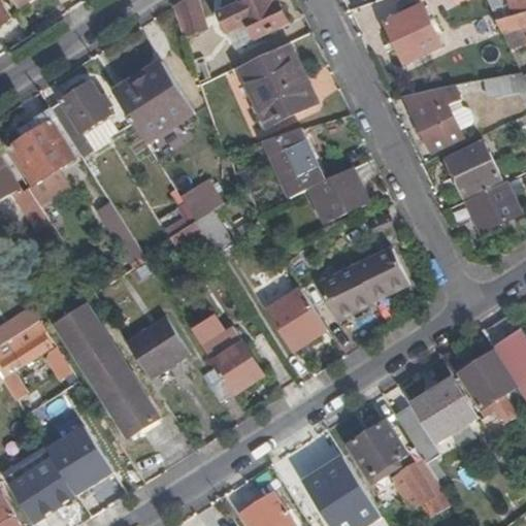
[(12,0),(19,8),(32,0),(12,0)]
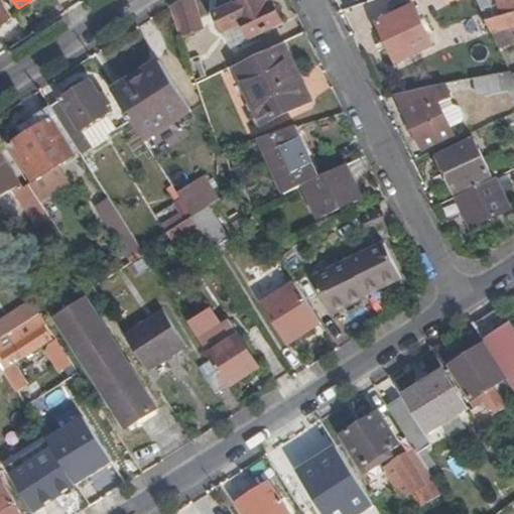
[(177,0),(169,6),(179,36),(202,28),(193,0),(177,0)]
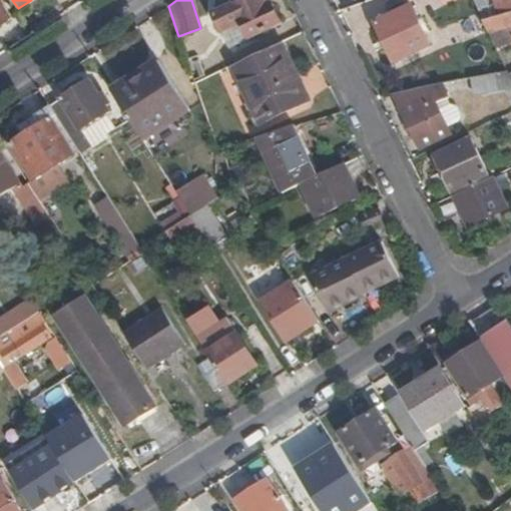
[(241,22),(247,37),(280,23),(271,2),(266,4),(264,0),(242,0),(234,4),(232,4),(212,13),(221,30),(241,22)]
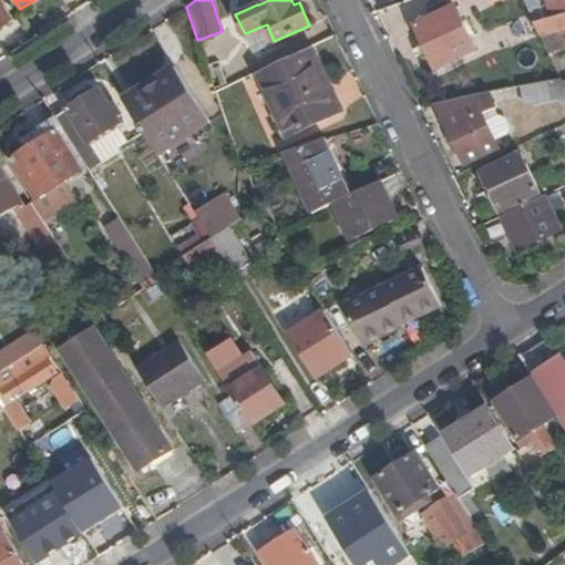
[(536,0),(538,4),(525,9),(532,22),(551,17),(545,0),(536,0)]
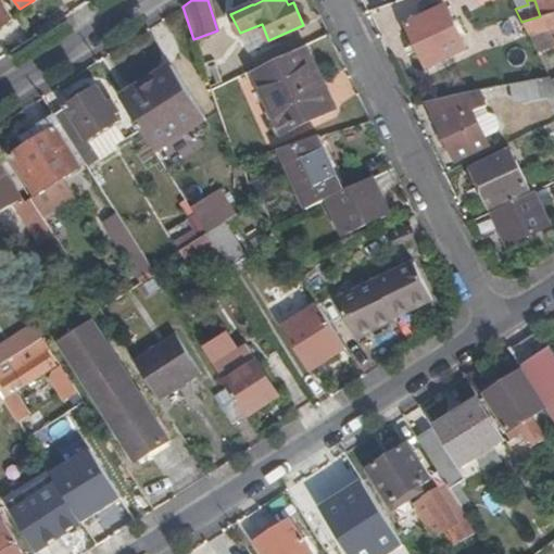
[(534,0),(540,16),(521,22),(536,49),(553,43),(553,0),(534,0)]
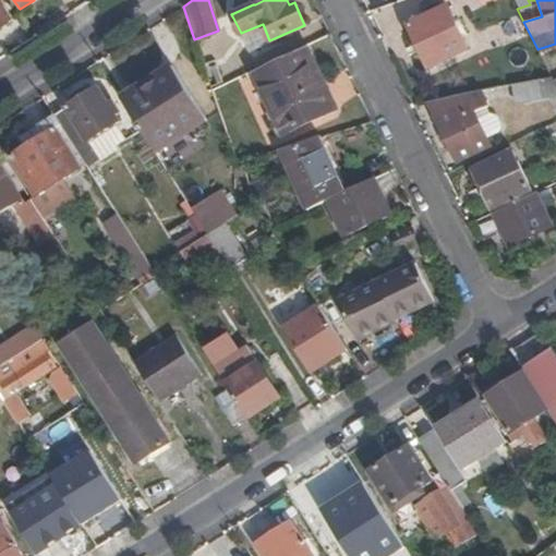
[(0,26),(10,21),(0,4),(0,26)]
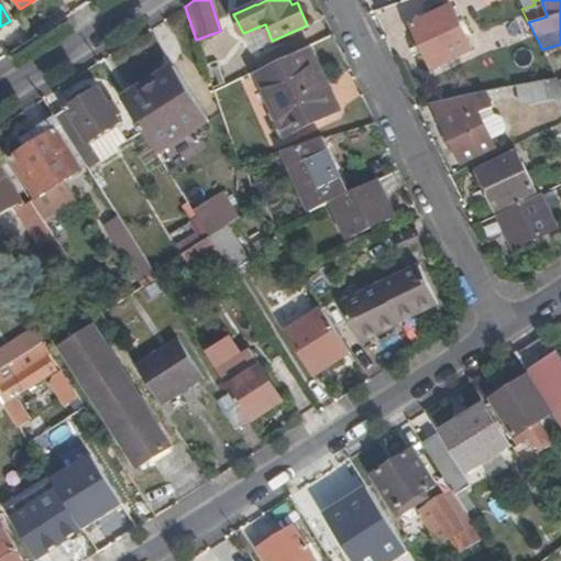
[(430,67),(470,50),(449,6),(410,24),(430,67)]
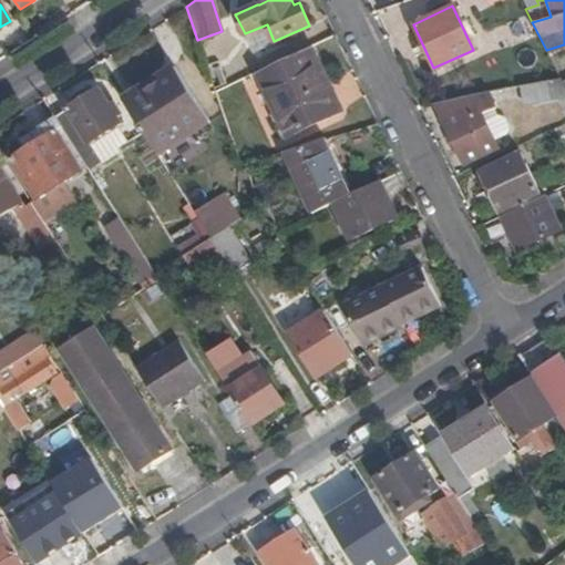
[(253,51),(274,41),(267,24),(245,33),(253,51)]
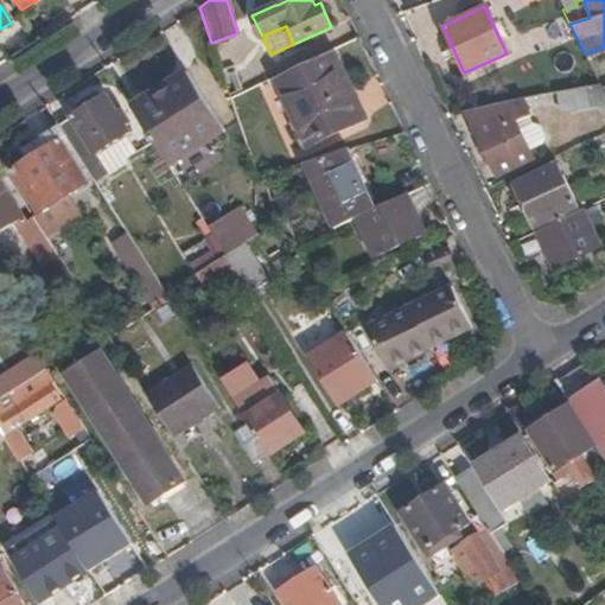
[(341,77),(331,57),(275,83),(293,120),(298,118),(301,123),(291,129),(300,147),(309,144),(310,145),(361,122),(360,119),(356,120),(338,78),(341,77)]
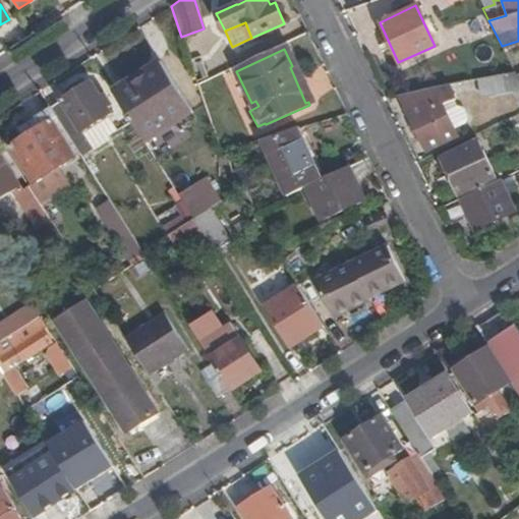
[(160,61),(112,92),(143,141),(191,112),(160,61)]
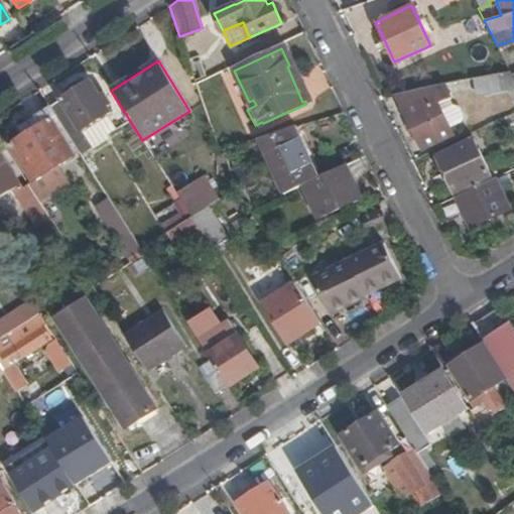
[(302,102),(305,101),(310,98),(294,63),(289,66),(287,67),(302,102)]
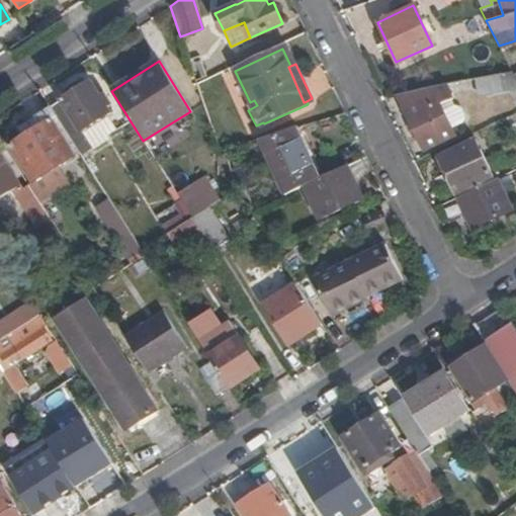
[(515,74),(513,75),(512,73),(500,75),(504,91),(515,88),(515,74)]
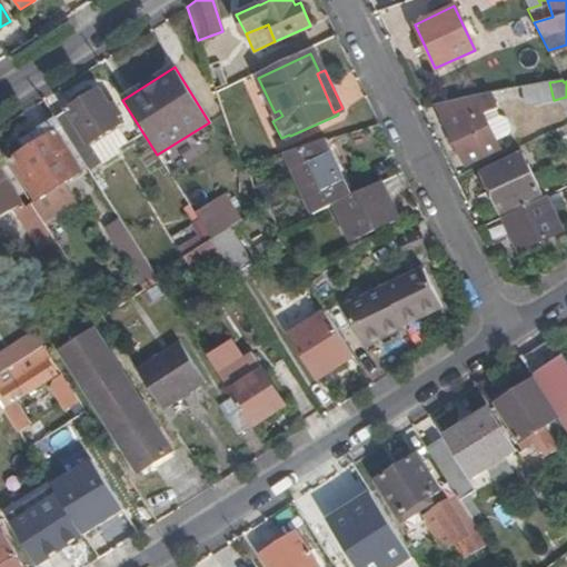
[(99,89),(56,117),(62,127),(77,150),(117,126),(120,123),(115,116),(120,111),(112,101),(109,105),(99,89)]
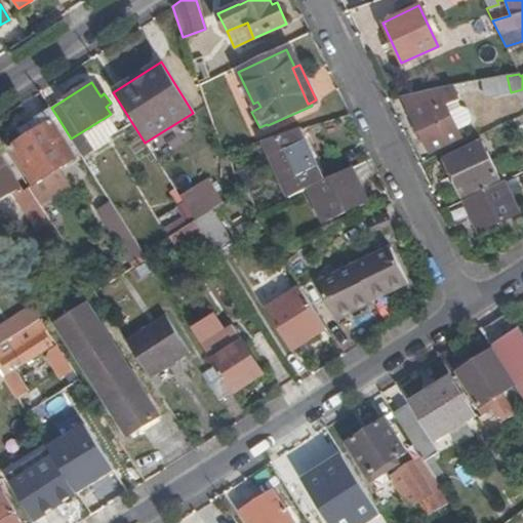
[(435,88),(401,96),(429,151),(463,135),(446,101),(457,95),(453,85),(435,88)]
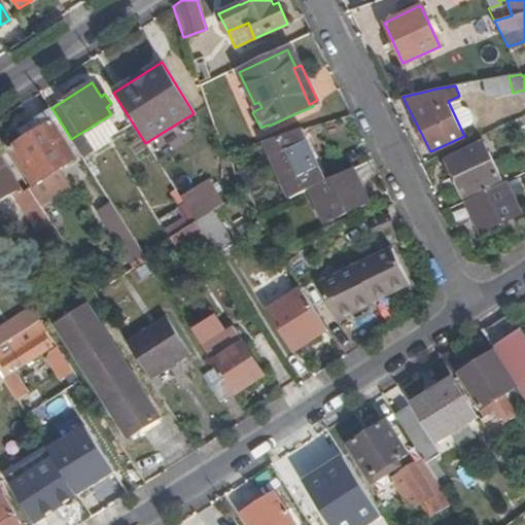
[(58,117),(51,108),(25,125),(32,134),(8,148),(32,185),(59,169),(75,159),(51,121),(58,117)]
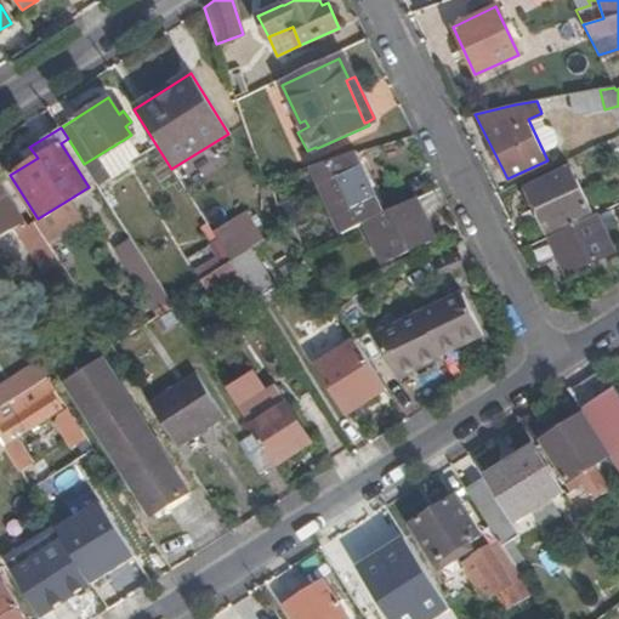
[(140,157),(128,137),(84,164),(95,182),(100,188),(132,169),(130,164),(140,157)]
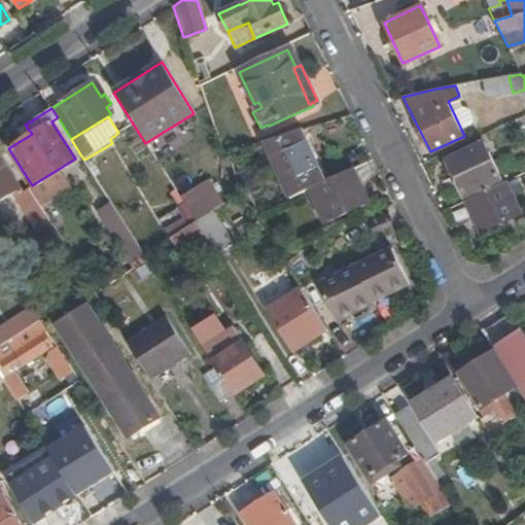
[(71,139),(58,117),(51,121),(75,159),(80,154),(71,139)]
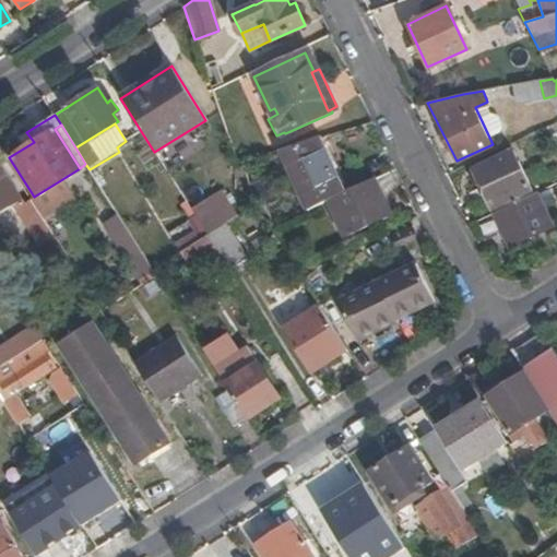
[(342,192),(317,138),(277,150),(305,210),(327,200),(342,192)]
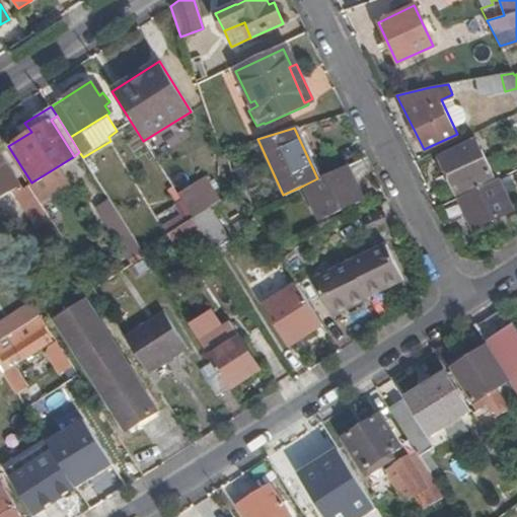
[(492,176),(474,141),(438,157),(456,194),(492,176)]
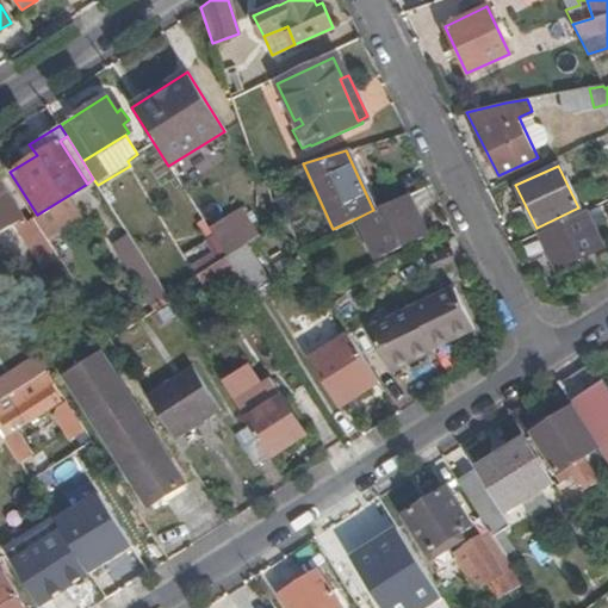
[(24,206),(5,178),(0,180),(18,210),(24,206)]
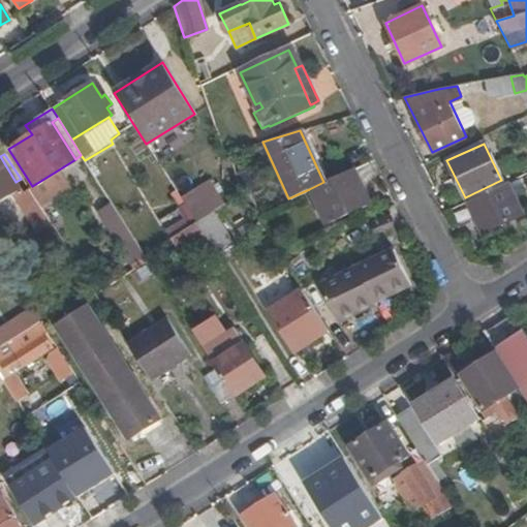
[(16,182),(0,156),(0,202),(21,190),(16,182)]
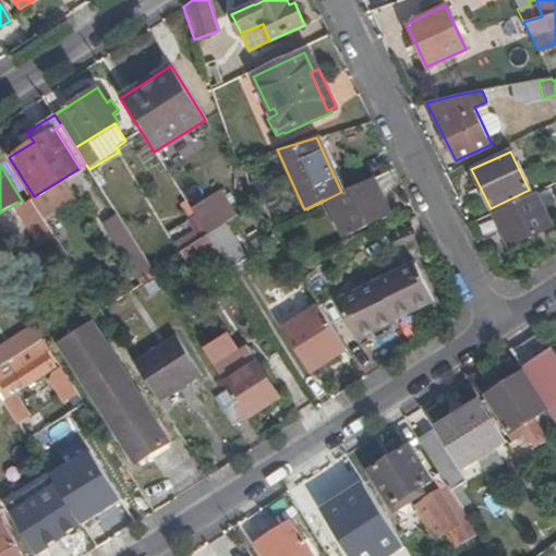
[(373,177),(341,192),(326,200),(342,236),(390,213),(373,177)]
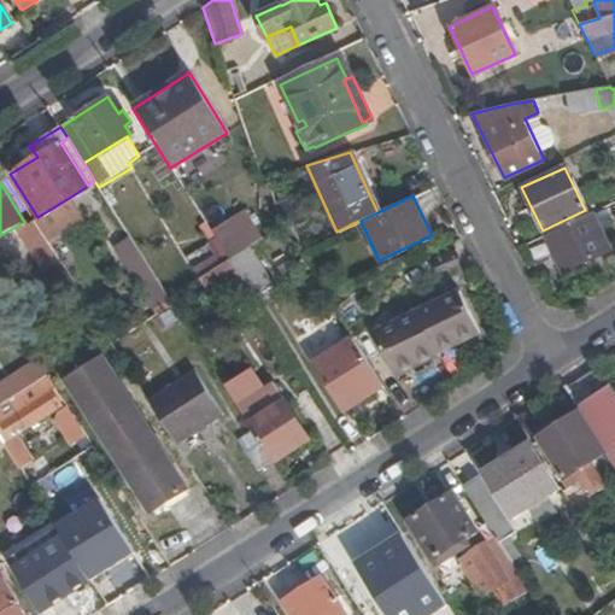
[(69,198),(37,217),(33,221),(34,224),(47,245),(85,221),(69,198)]
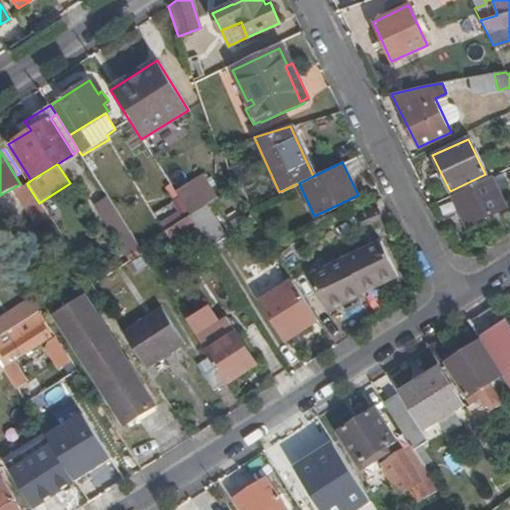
[(208,202),(214,198),(200,174),(175,191),(190,214),(203,205),(208,202)]
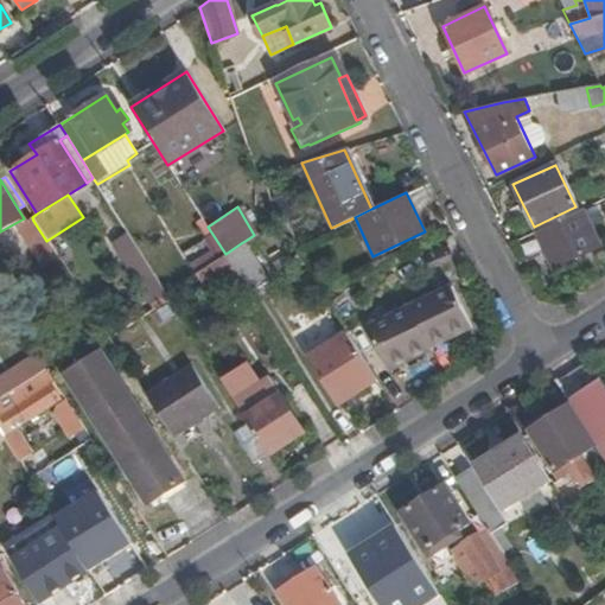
[(581,209),(534,230),(552,266),(598,244),(581,209)]
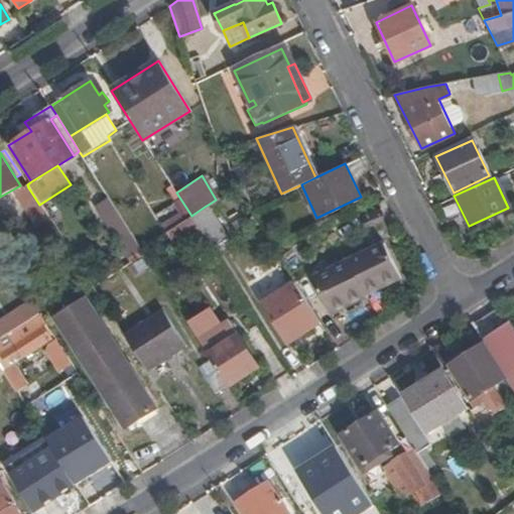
[(39,205),(28,187),(16,196),(34,226),(47,217),(39,205)]
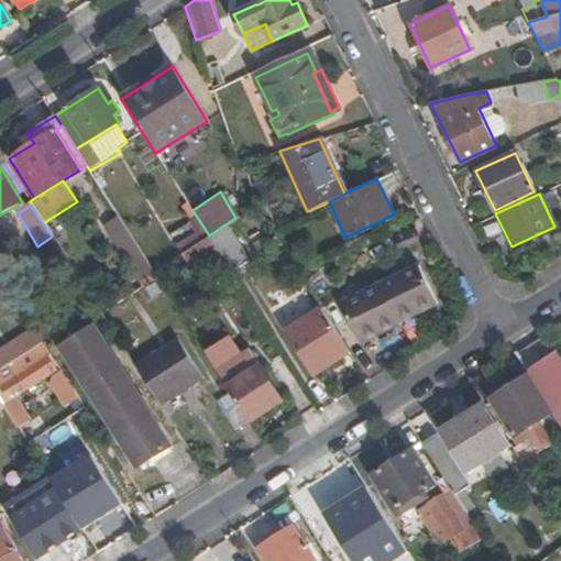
[(134,242),(118,216),(106,223),(122,250),(134,242)]
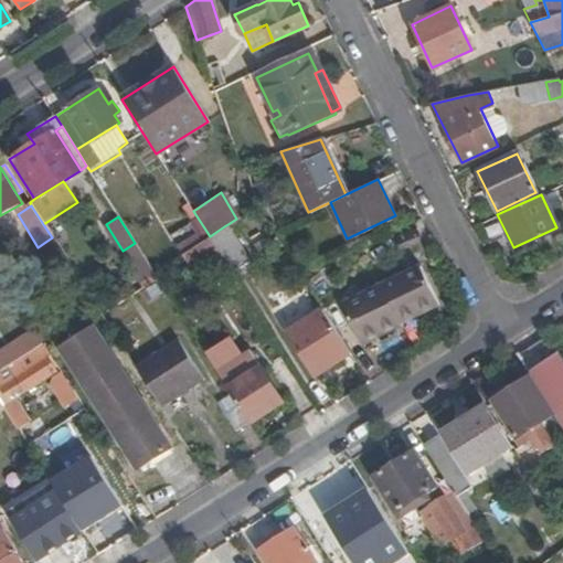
[(209,237),(195,218),(188,223),(201,242),(209,237)]
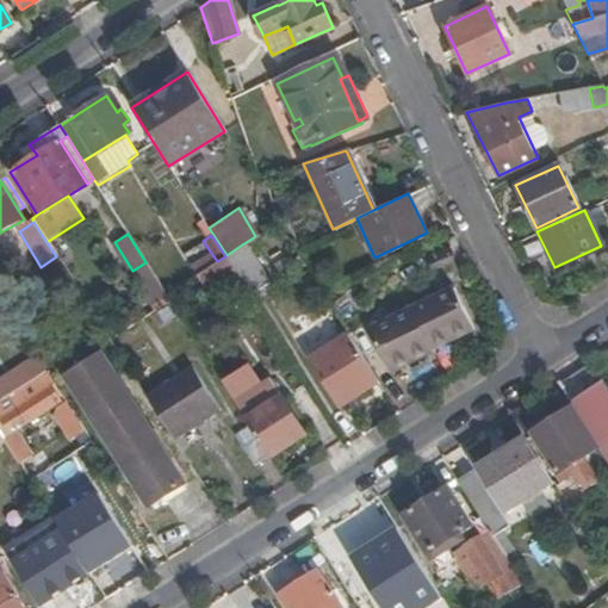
[(268,285),(242,244),(227,255),(225,256),(236,273),(252,296),(268,285)]
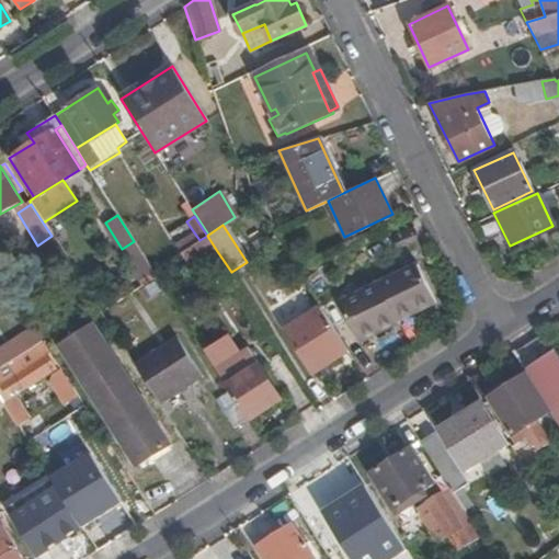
[(217,251),(207,236),(200,240),(180,253),(189,269),(217,251)]
